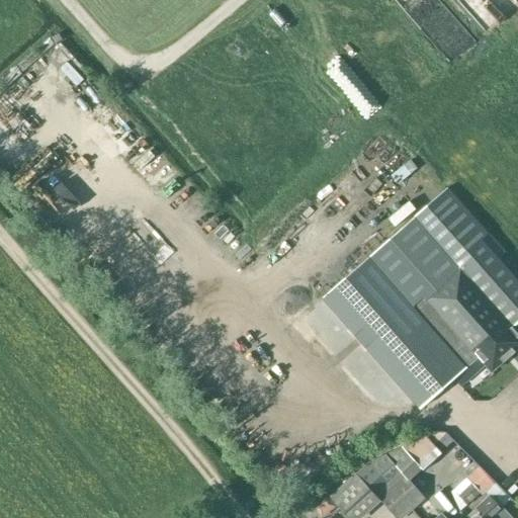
[(473,0),(486,13),(500,0),(473,0)]
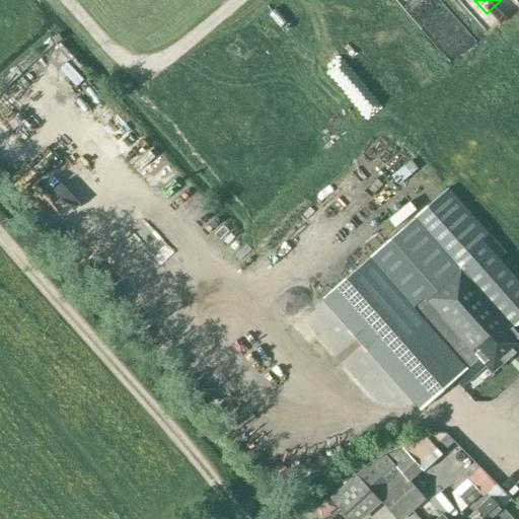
[(402,143),(387,159),(400,171),(416,154),(402,143)]
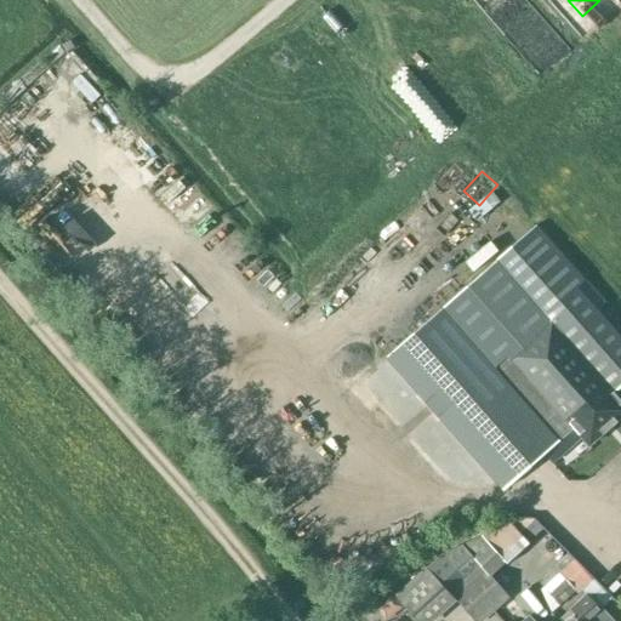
[(442,222),(462,200),(444,183),(423,205),(442,222)]
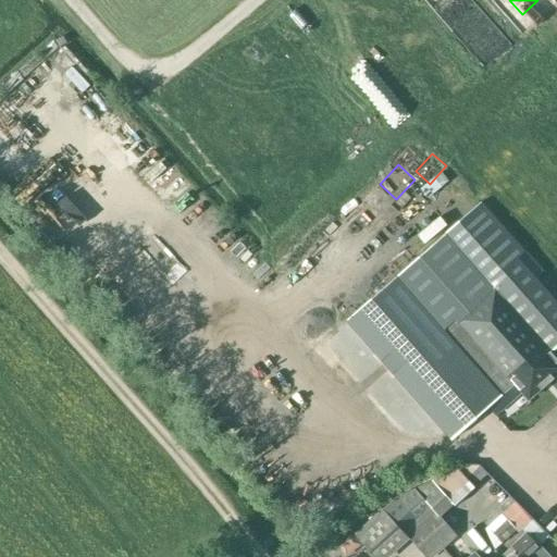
[(442,198),(461,183),(455,174),(435,190),(442,198)]
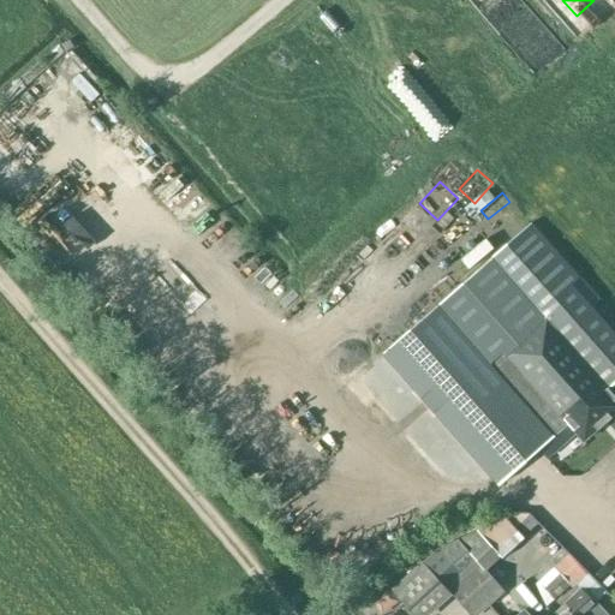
[(583,442),(614,413),(614,396),(608,389),(614,382),(614,335),(571,286),(580,279),(531,224),(383,356),(499,485),(568,424),(583,442)]
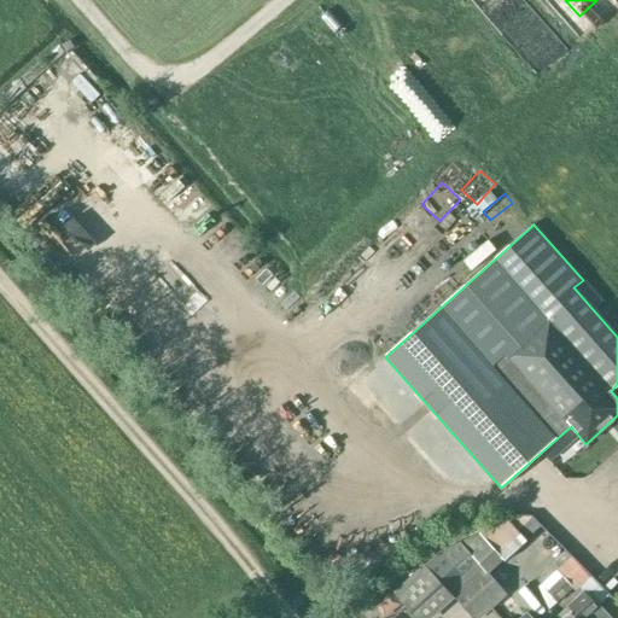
[(232,266),(222,277),(234,289),(244,278),(232,266)]
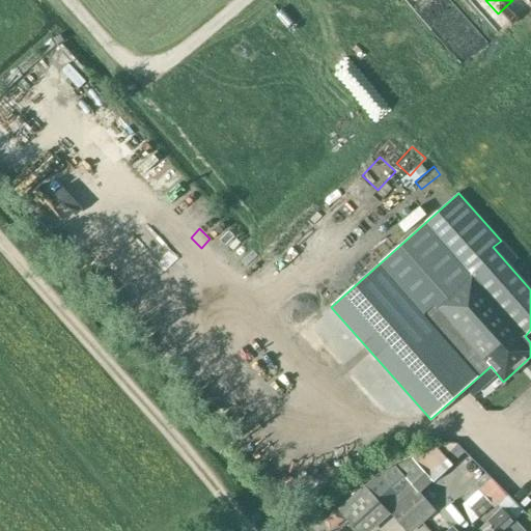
[(372,250),(391,234),(386,228),(367,244),(372,250)]
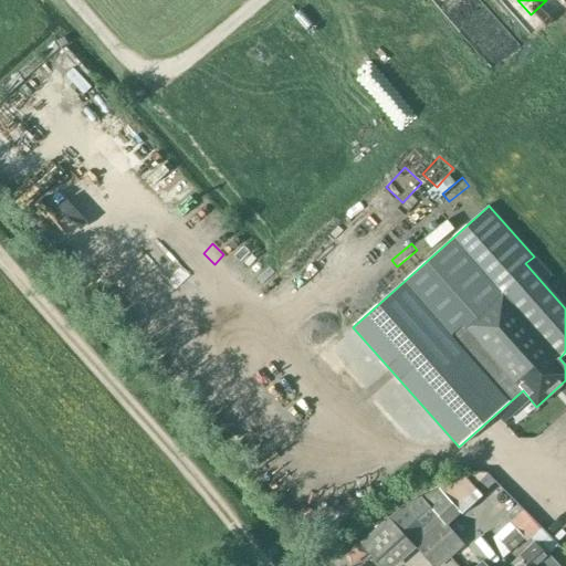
[(438,488),(439,489),(405,503),(387,520),(412,547),(415,545),(429,533),(441,522),(446,526),(481,496),(464,477),(438,488)]
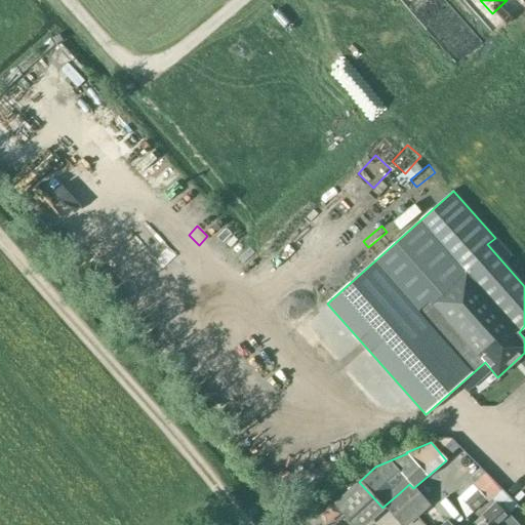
[(506,450),(508,461),(523,459),(522,448),(506,450)]
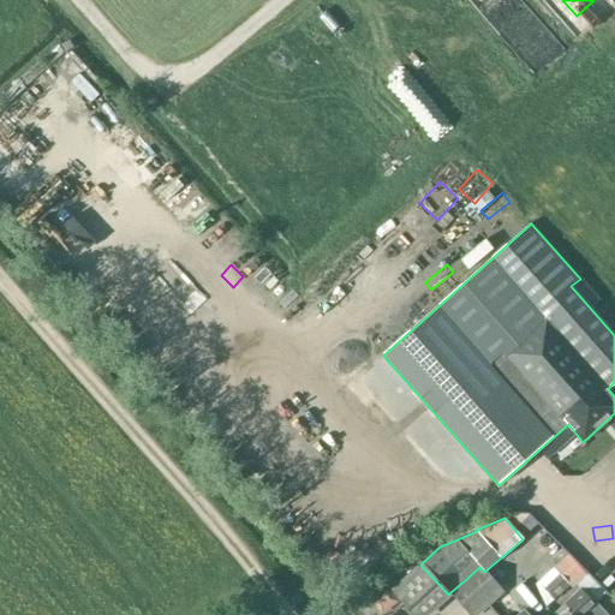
[(415,614),(424,614),(448,595),(421,565),(393,590),(415,614)]
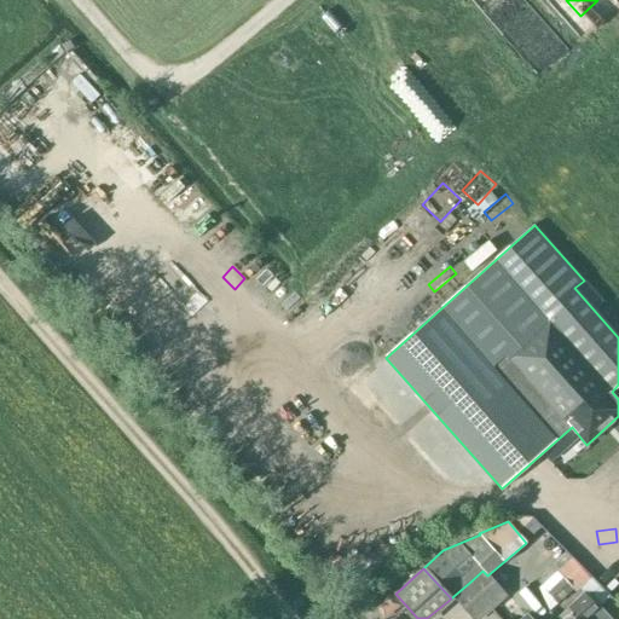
[(505,596),(493,582),(487,576),(482,571),(469,583),(476,591),(490,608),(505,596)]
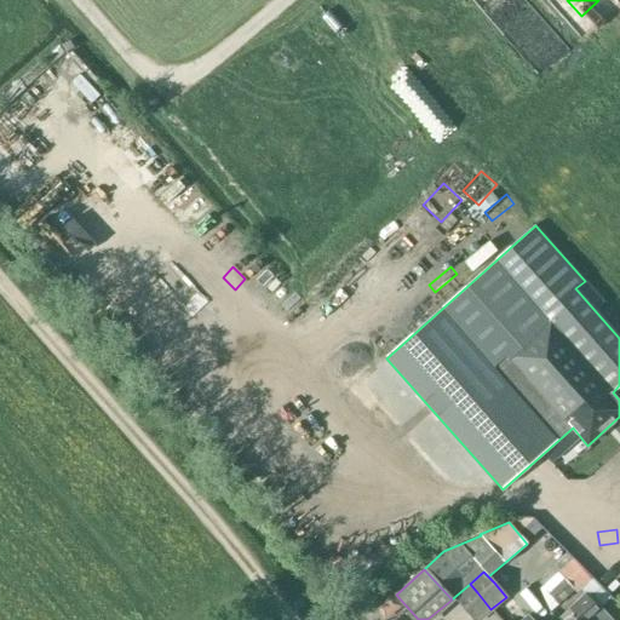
[(575,591),(564,578),(546,592),(557,606),(575,591)]
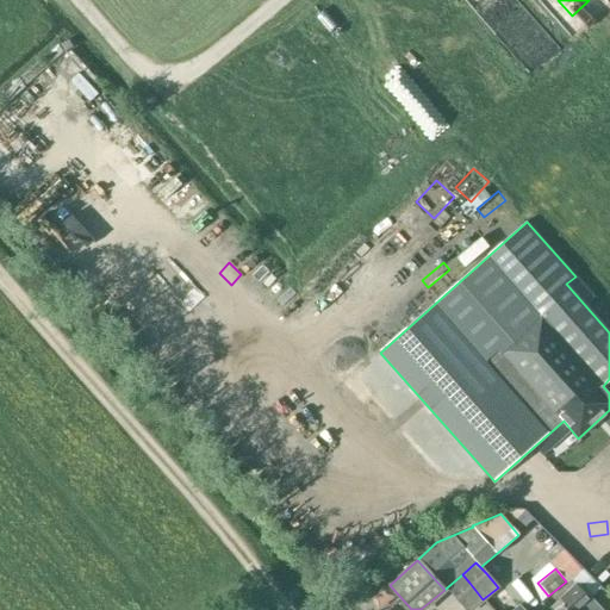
[(471,609),(483,599),(470,583),(462,574),(447,587),(467,609),(471,609)]
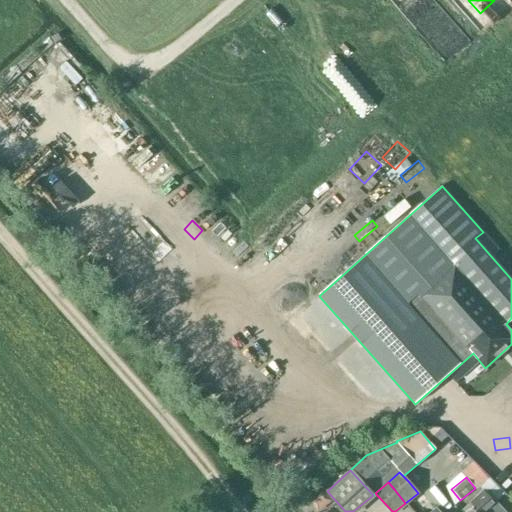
[(461,510),(462,511),(488,511),(496,505),(483,490),(461,510)]
